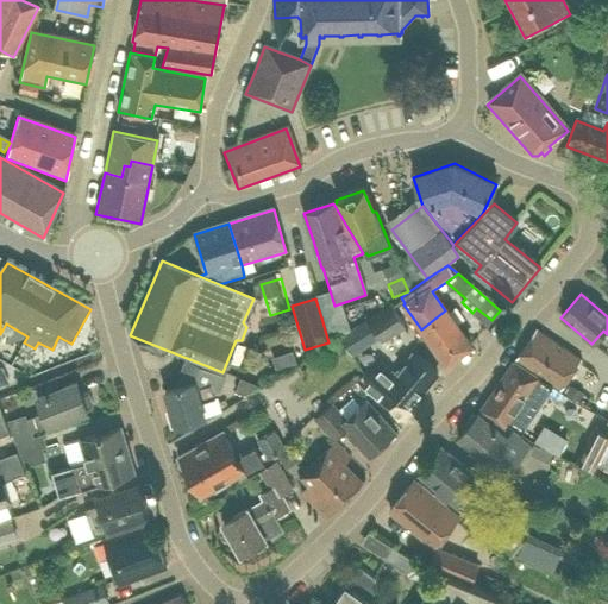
[(381,343),(403,328),(389,307),(339,338),(355,363),(382,346),(381,343)]
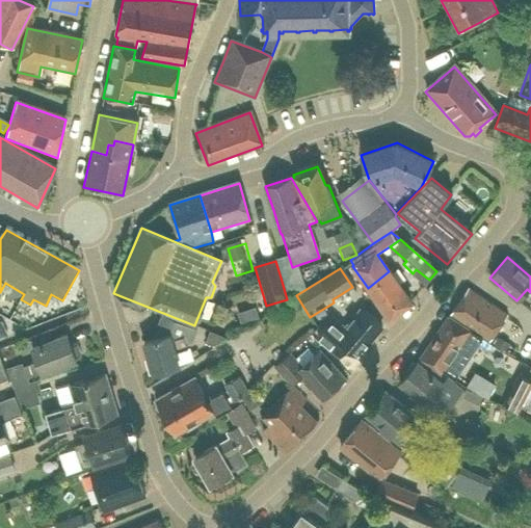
[(281,278),(287,299),(302,290),(298,271),(281,278)]
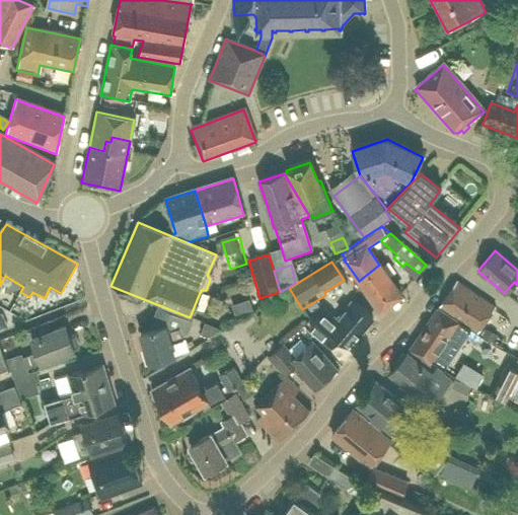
[(400,295),(379,265),(359,281),(380,310),(400,295)]
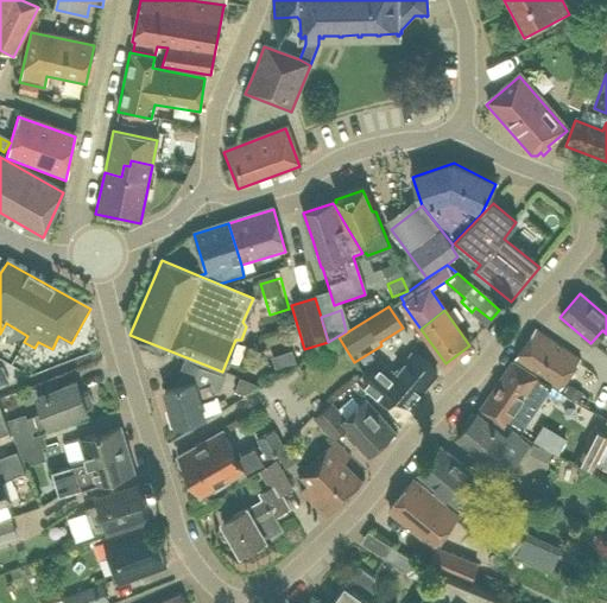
[(535,330),(514,360),(560,392),(580,361),(535,330)]
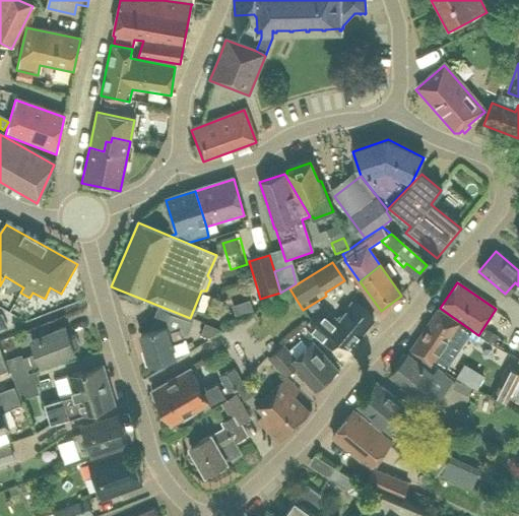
[(349,348),(373,321),(352,304),(329,331),(349,348)]
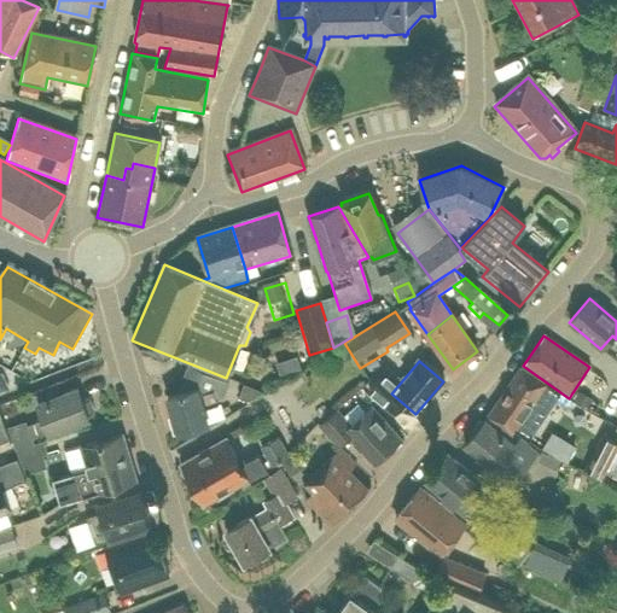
[(562,395),(521,367),(487,415),(511,432),(512,430),(529,442),(540,425),(558,400),(562,395)]
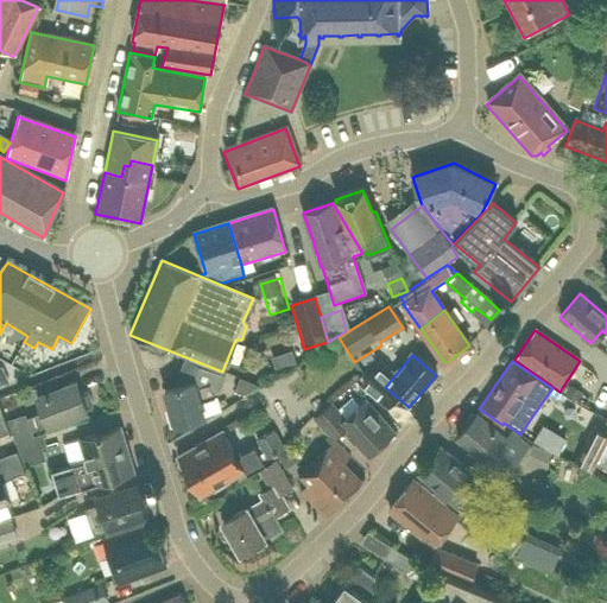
[(217,392),(223,378),(184,362),(172,388),(163,391),(175,427),(203,418),(198,404),(214,398),(213,394),(217,392)]
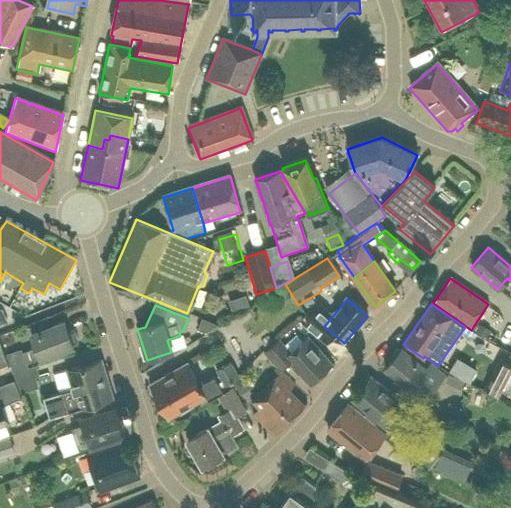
[(201,321),(197,333),(204,335),(217,327),(201,321)]
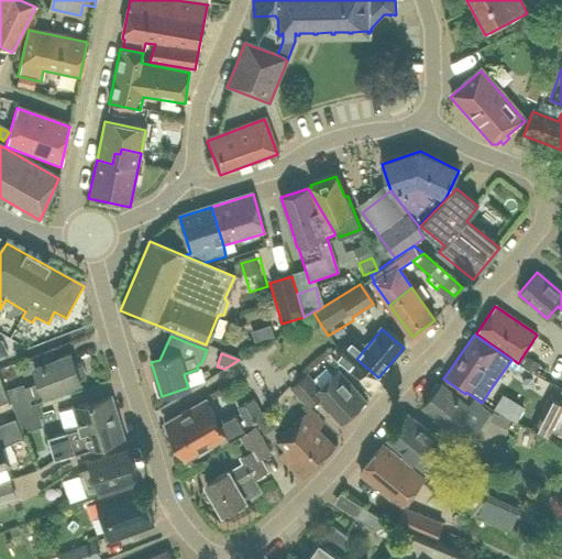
[(78,364),(75,365),(72,355),(56,361),(55,357),(42,362),(43,365),(35,369),(41,384),(25,391),(30,402),(45,396),(46,397),(81,383),(81,381),(85,380),(86,375),(83,365),(78,364)]
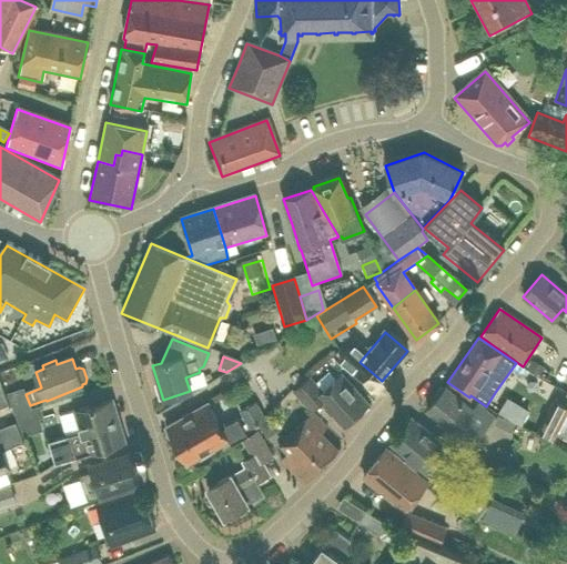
[(320,404),(343,427),(367,404),(340,375),(321,394),(306,380),(292,394),(311,414),(320,404)]
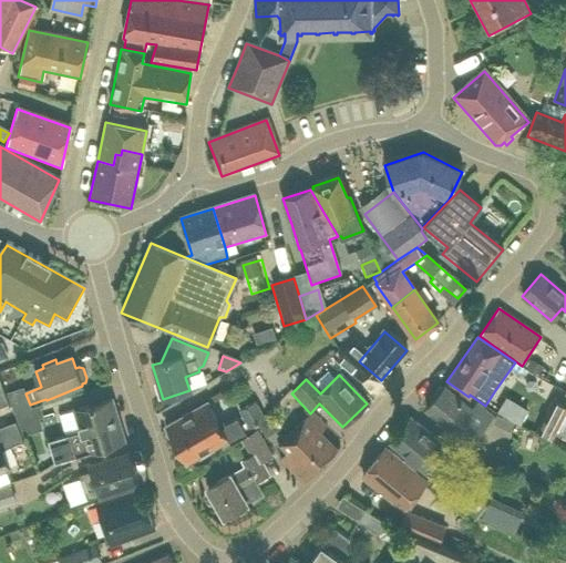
[(0,410),(9,407),(0,385),(0,410)]
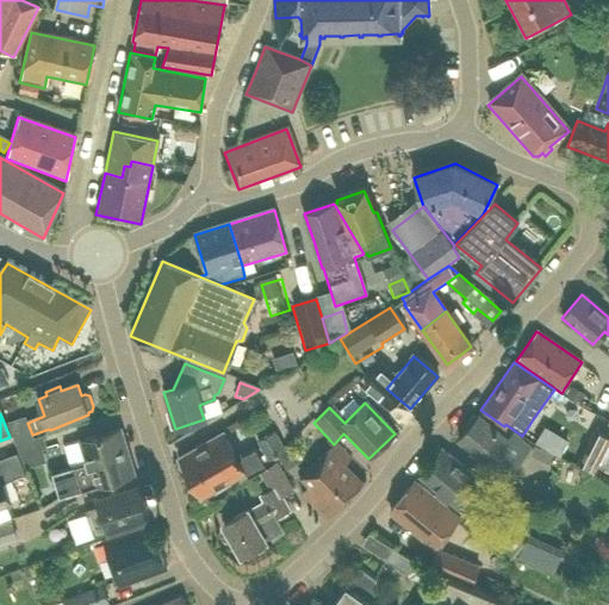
[(507,438),(478,415),(476,417),(471,417),(466,423),(466,428),(458,438),(502,478),(528,448),(511,434),(507,438)]
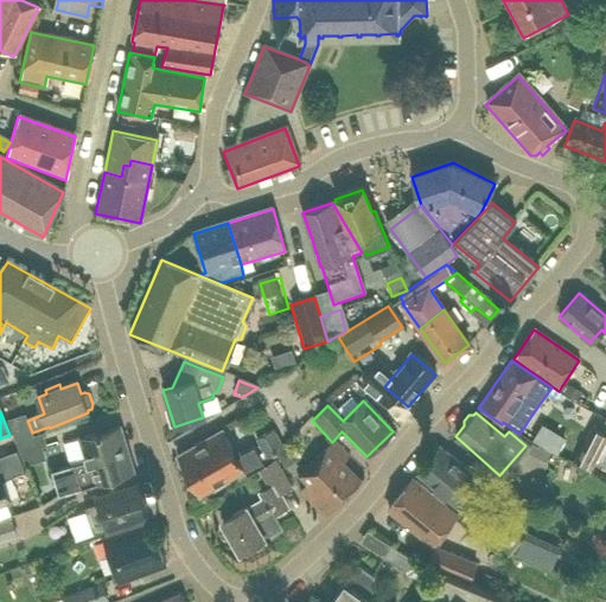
[(605,434),(591,426),(578,452),(573,460),(589,468),(605,437),(605,434)]
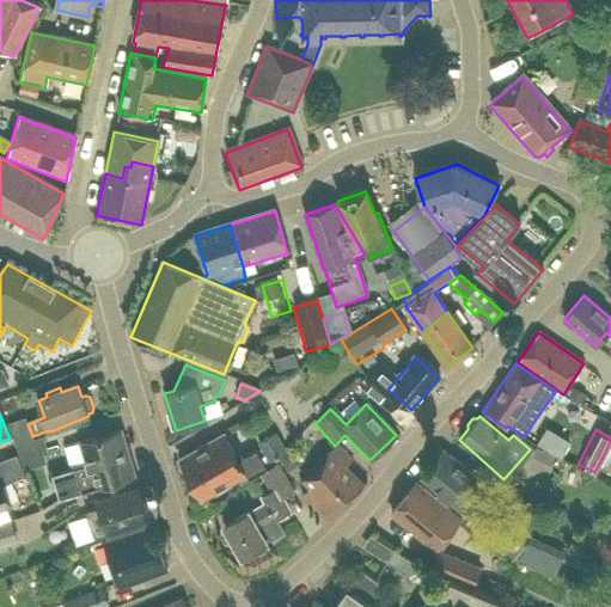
[(135,478),(121,433),(80,445),(87,466),(53,477),(60,501),(135,478)]
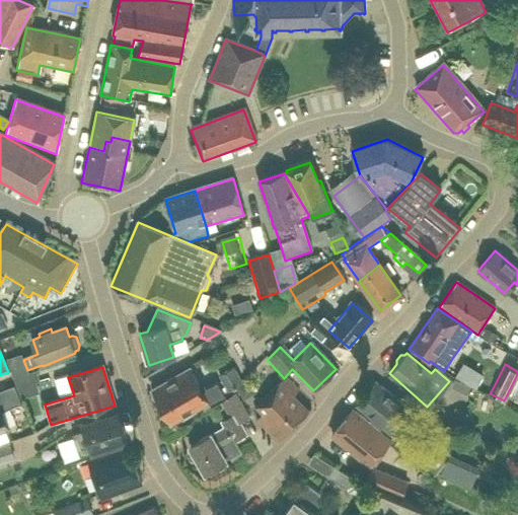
[(226,392),(240,384),(232,369),(218,376),(226,392)]
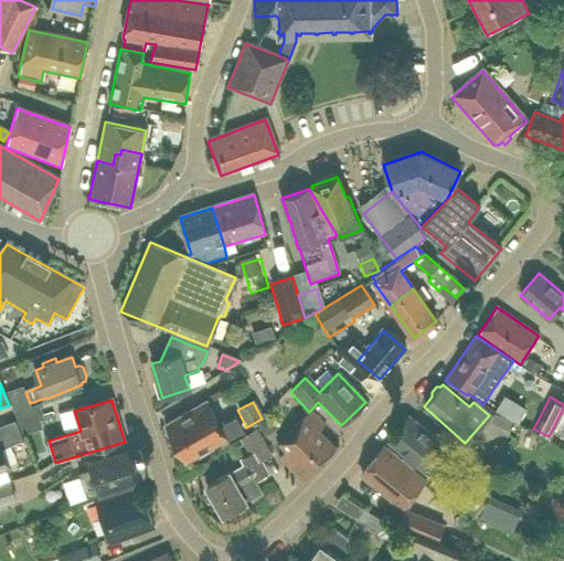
[(217,426),(205,404),(165,426),(184,463),(197,456),(198,458),(211,451),(210,448),(217,444),(220,447),(244,435),(234,417),(217,426)]
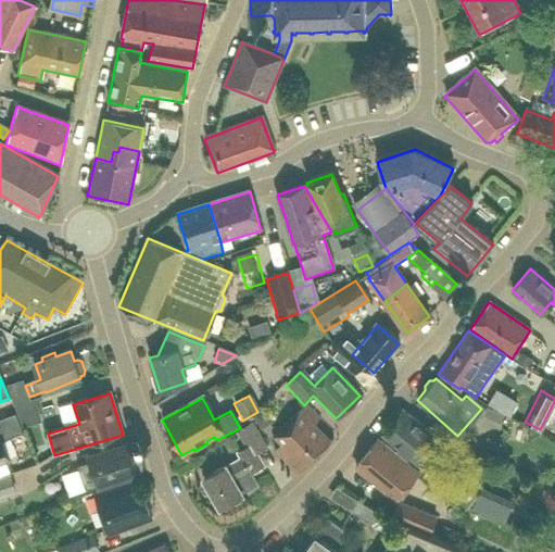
[(297,475),(329,442),(314,427),(320,421),(304,405),(273,437),(279,443),(273,451),(297,475)]
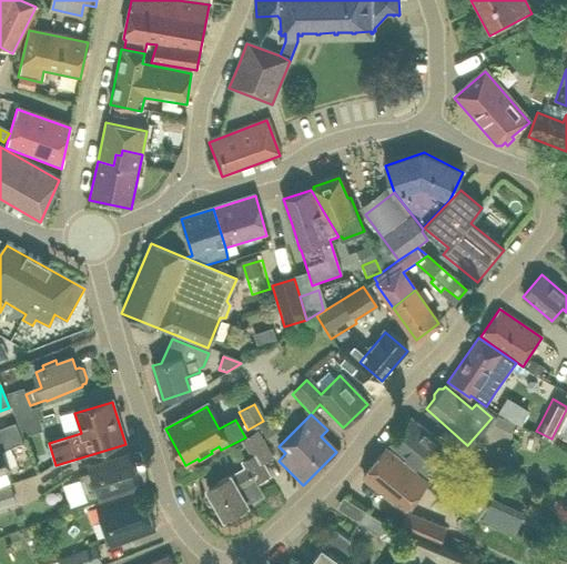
[(390,442),(419,467),(429,475),(439,463),(443,465),(446,466),(451,465),(453,463),(453,459),(452,455),(448,453),(451,451),(411,418),(390,442)]
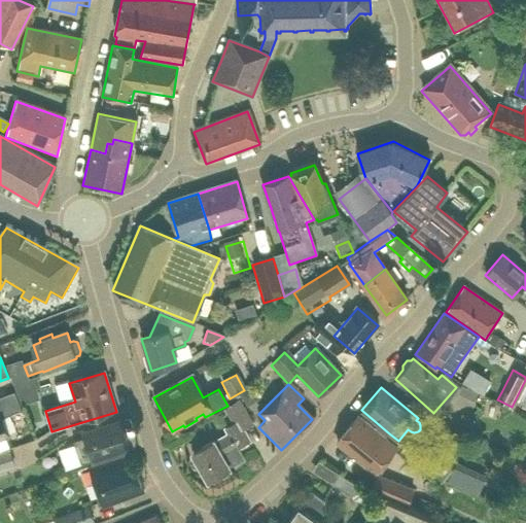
[(14,394),(0,401),(0,442),(9,439),(3,420),(22,413),(14,394)]
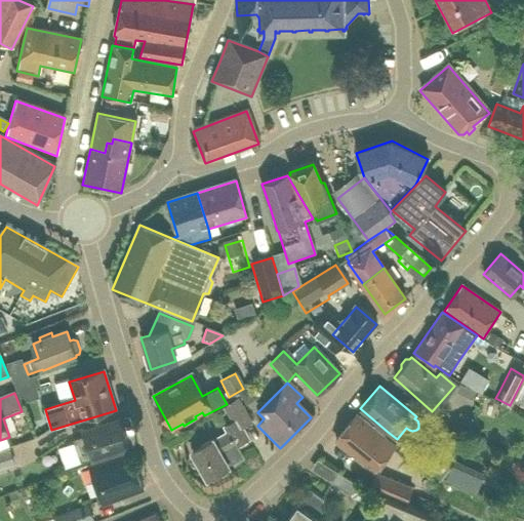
[(236,448),(247,441),(239,428),(248,423),(236,401),(223,408),(231,423),(223,428),(226,434),(212,442),(210,440),(191,451),(207,480),(211,477),(213,481),(226,474),(224,470),(228,468),(234,464),(238,457),(237,451),(236,448)]
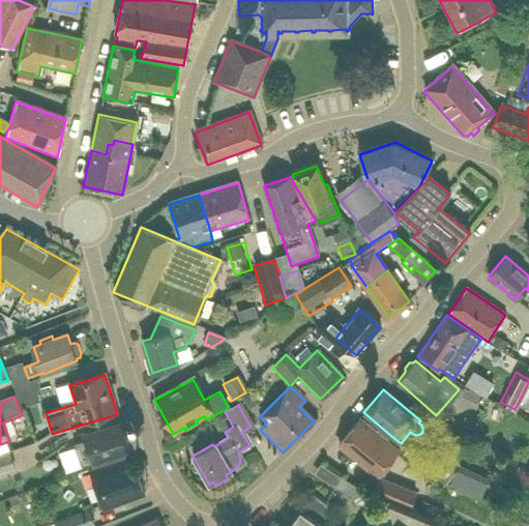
[(359,417),(338,443),(376,475),(398,449),(359,417)]
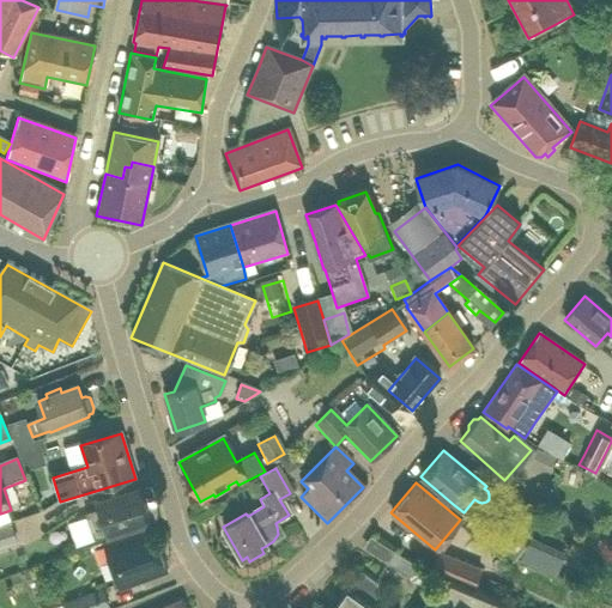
[(109,535),(150,522),(138,488),(97,502),(100,510),(85,515),(94,542),(109,537),(109,535)]
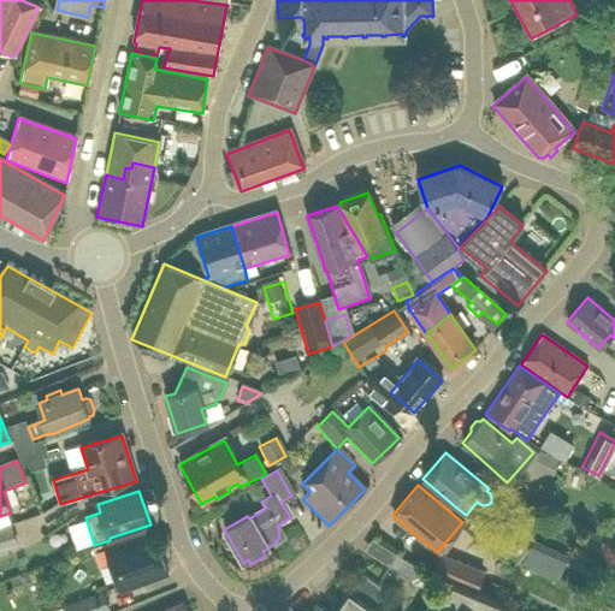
[(495,552),(509,534),(497,525),(496,527),(480,515),(469,528),(485,540),(483,543),(495,552)]
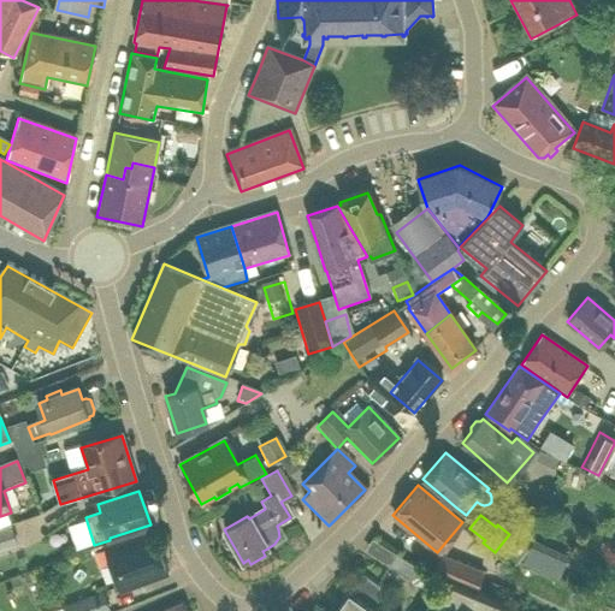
[(12,531),(0,534),(0,555),(18,550),(12,531)]
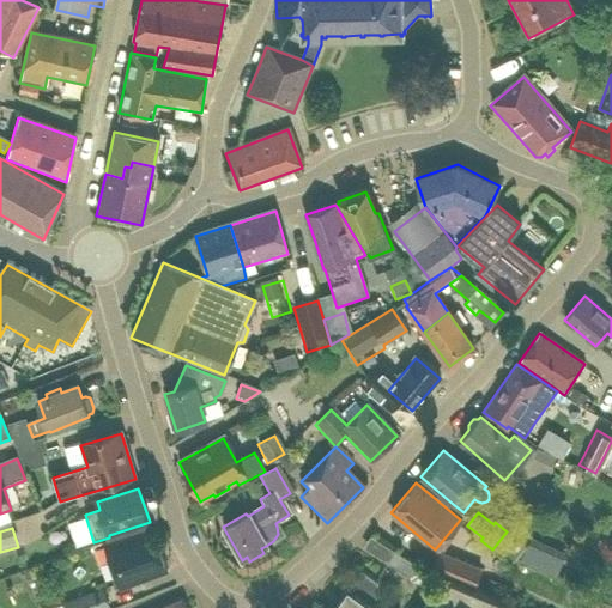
[(168,573),(167,571),(151,528),(104,545),(120,589),(139,582),(139,583),(168,573)]
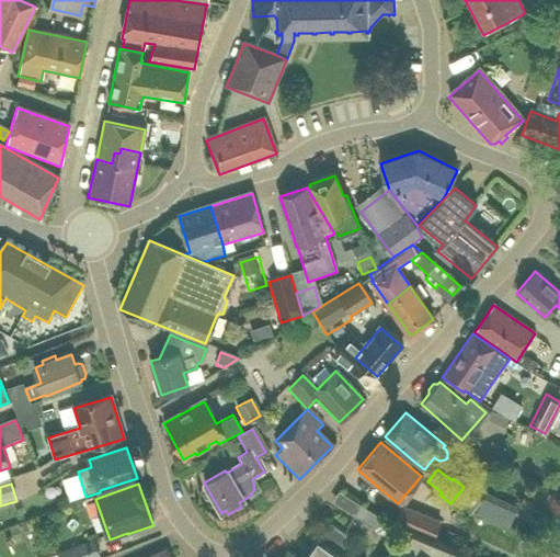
[(507,531),(515,513),(516,510),(484,496),(476,516),(507,531)]
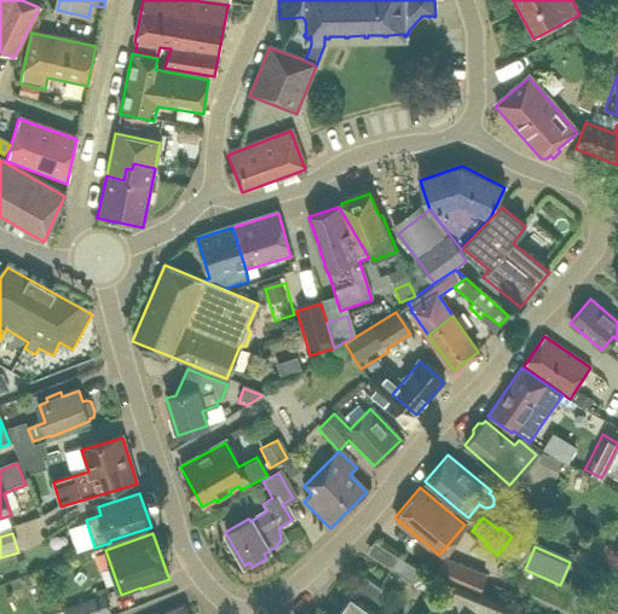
[(420,575),(397,560),(390,572),(413,586),(420,575)]
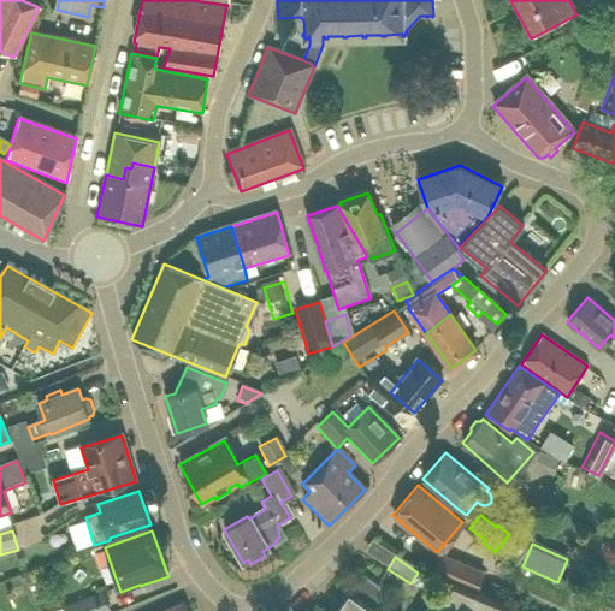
[(474,593),(483,576),(442,558),(435,576),(474,593)]
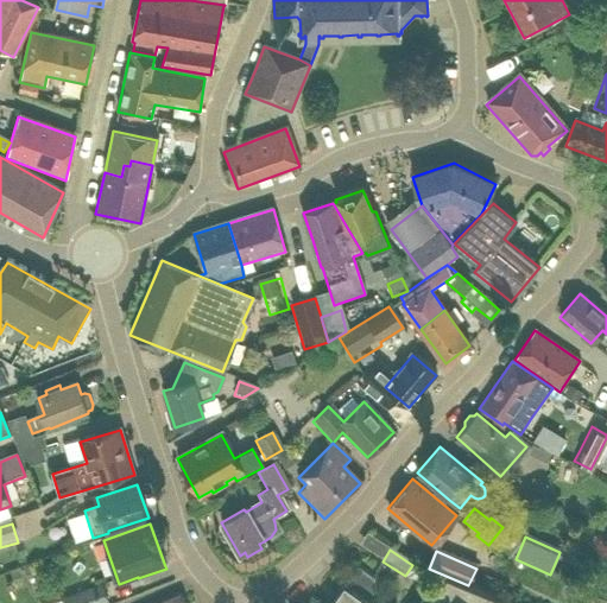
[(356,564),(345,581),(343,581),(327,602),(375,602),(367,596),(375,585),(373,576),(356,564)]
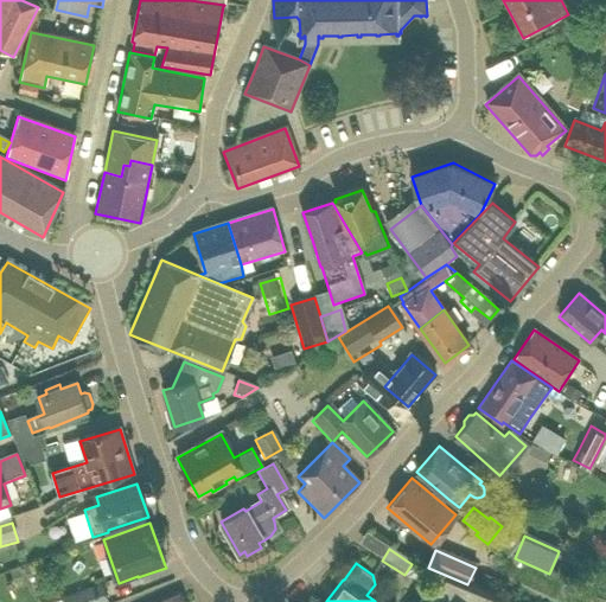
[(492,601),(496,597),(439,574),(426,594),(425,593),(419,601),(492,601)]
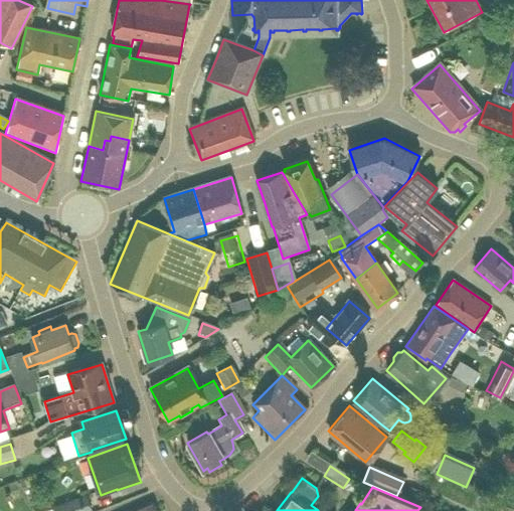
[(92,510),(87,497),(53,509),(53,510),(92,510)]
